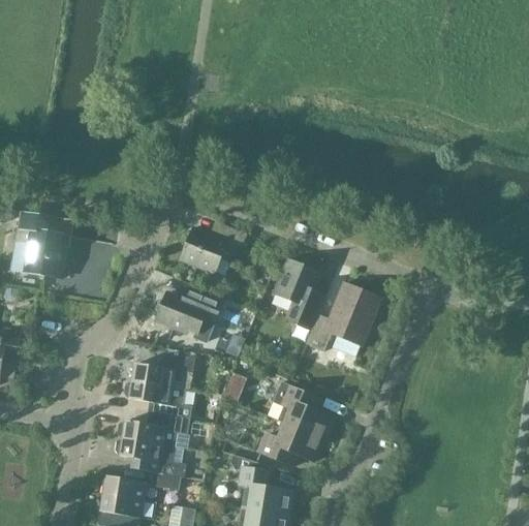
[(9,207),(0,205),(0,218),(7,220),(9,207)]
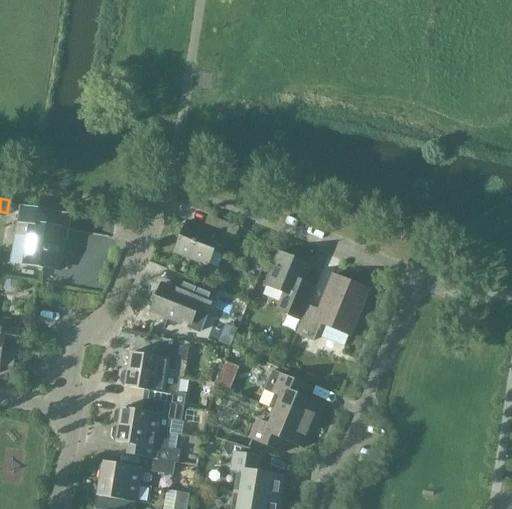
[(66,211),(19,203),(10,260),(60,268),(63,249),(60,248),(66,211)]
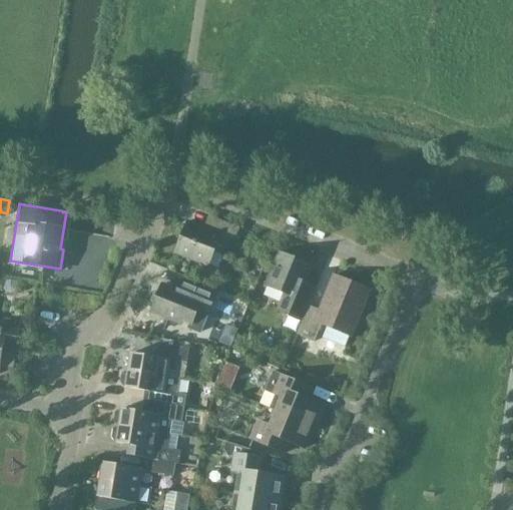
[(207,264),(217,238),(219,233),(233,239),(239,225),(216,216),(210,228),(187,219),(174,250),(207,264)]
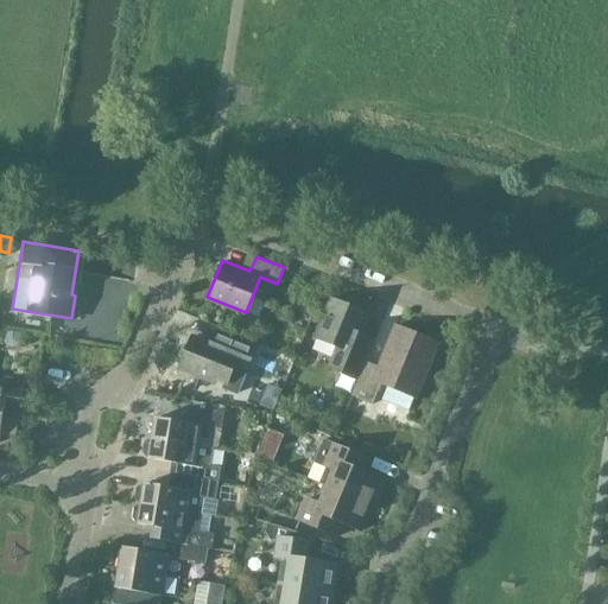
[(315,336),(336,344),(328,364),(339,370),(358,377),(371,345),(356,339),(368,311),(330,297),(315,336)]
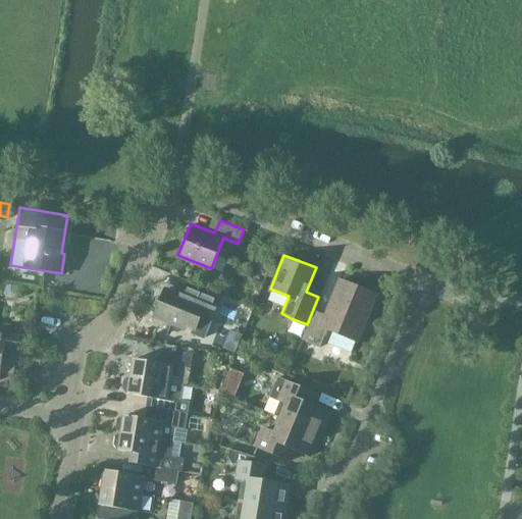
[(356,340),(375,293),(340,277),(325,313),(314,309),(302,338),(319,345),(326,327),(332,330),(327,342),(350,351),(355,340),(356,340)]
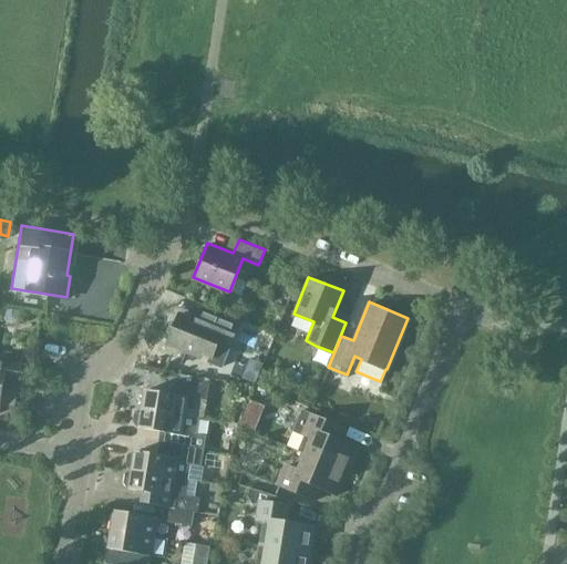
[(171,318),(166,330),(171,332),(166,342),(185,350),(187,347),(212,356),(209,360),(220,365),(229,342),(238,321),(212,310),(203,307),(198,319),(179,311),(175,320),(171,318)]
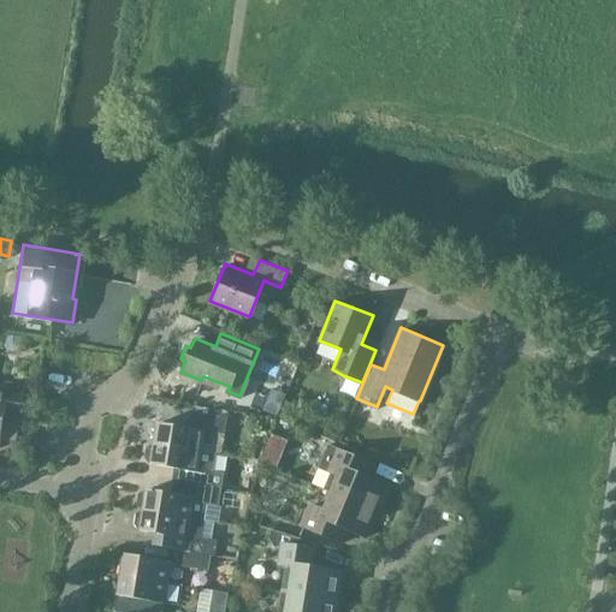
[(0,437),(4,413),(19,415),(25,384),(0,379),(0,437)]
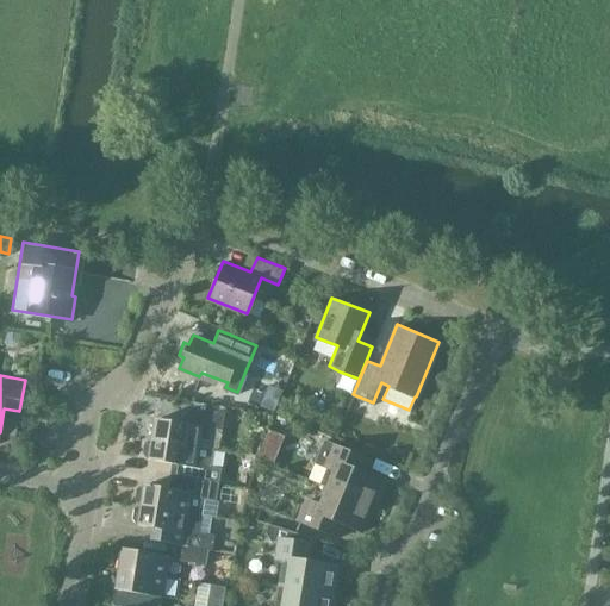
[(155,417),(151,437),(199,445),(200,437),(211,438),(213,428),(222,429),(224,412),(191,406),(188,423),(155,417)]
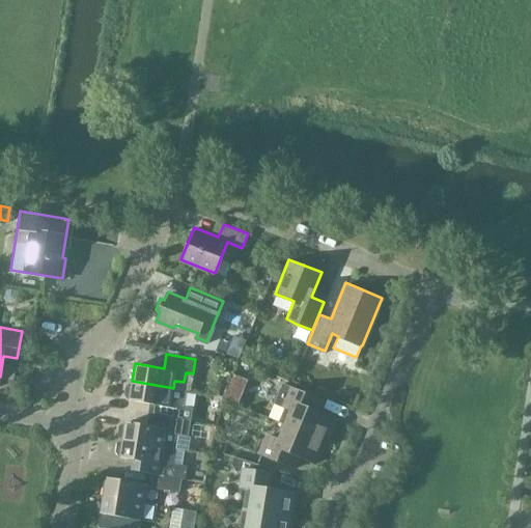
[(185,390),(173,388),(132,381),(132,383),(129,382),(126,384),(123,393),(127,396),(130,397),(130,398),(163,405),(161,415),(190,420),(192,407),(183,405),(185,390)]
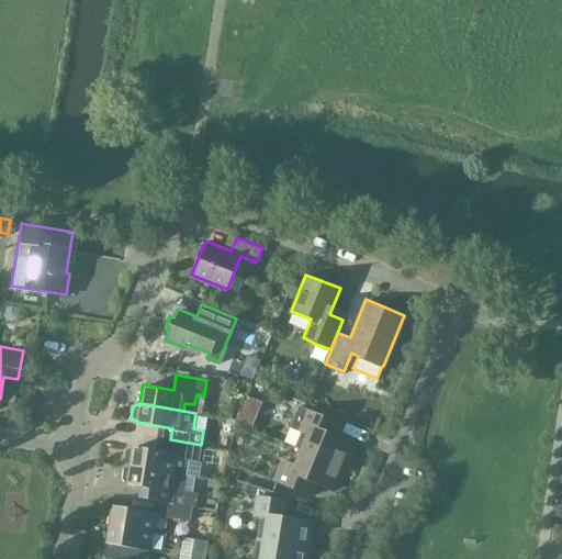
[(303,446),(302,448),(343,465),(344,462),(348,461),(353,447),(351,444),(352,440),(329,432),(335,420),(298,404),(289,425),(303,432),(299,444),(303,446)]
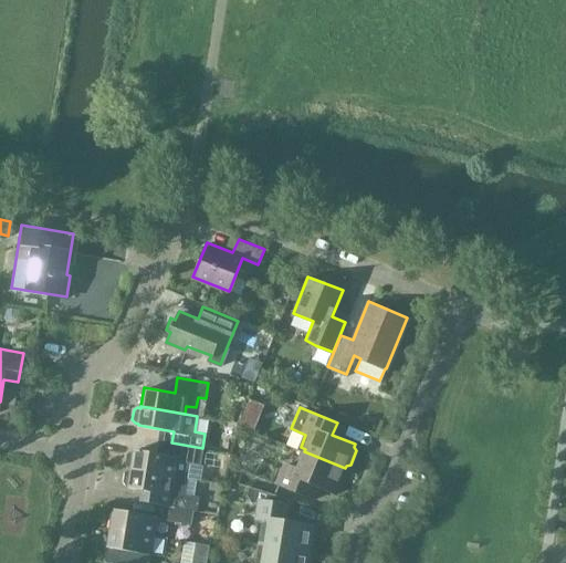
[(243,413),(240,423),(252,428),(257,418),(243,413)]
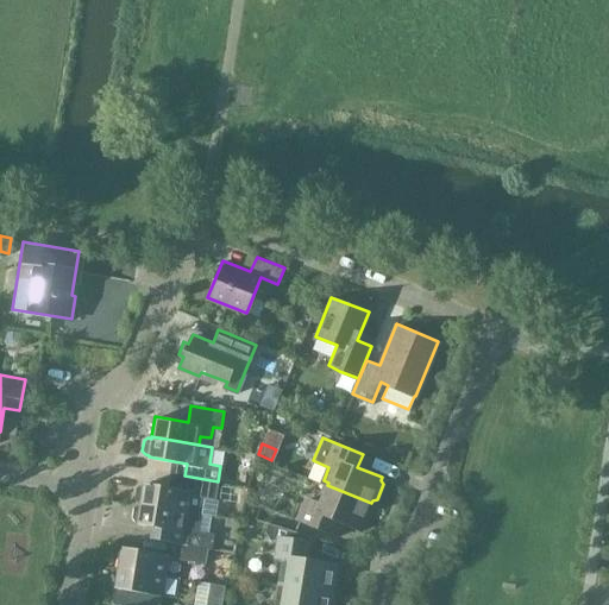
[(140,502),(188,510),(188,509),(201,511),(203,497),(214,499),(218,481),(184,476),(183,489),(144,481),(144,484),(140,484),(137,486),(135,496),(138,500),(142,500),(140,502)]
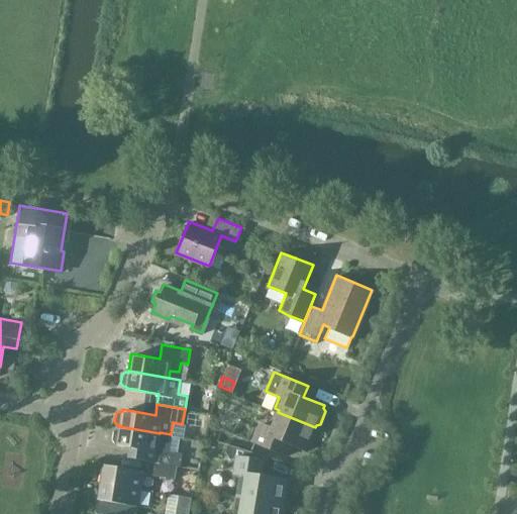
[(306,450),(315,427),(278,412),(272,426),(262,422),(253,441),(280,452),(285,441),(306,450)]
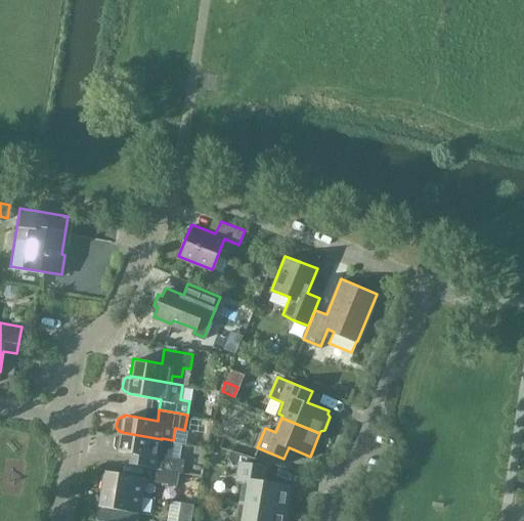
[(163,456),(180,458),(182,442),(173,440),(162,438),(162,439),(121,432),(121,434),(118,433),(115,436),(114,444),(116,447),(119,448),(119,450),(128,451),(126,463),(150,467),(161,469),(163,456)]
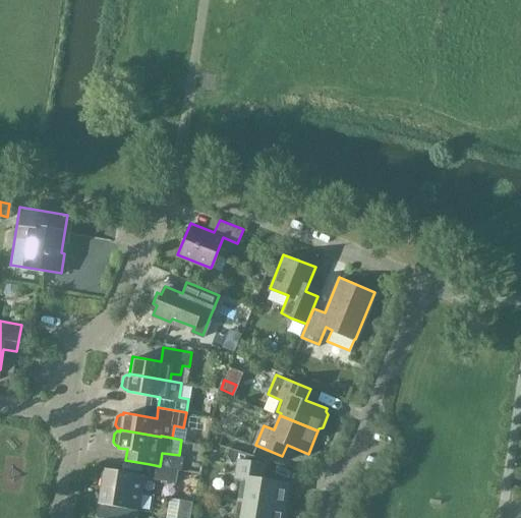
[(242,476),(239,499),(285,506),(289,482),(262,478),(265,463),(266,458),(228,446),(226,454),(230,461),(237,462),(235,475),(242,476)]
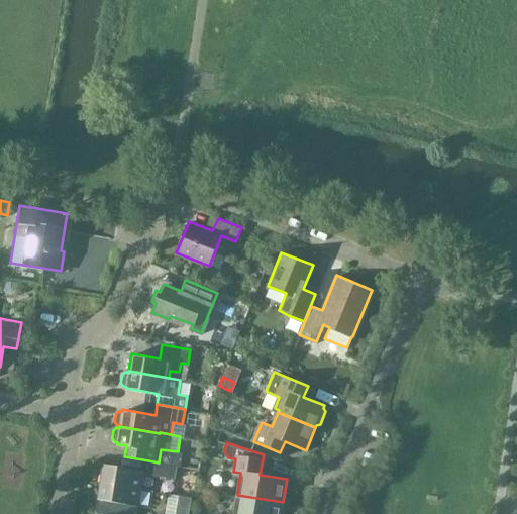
[(186,467),(188,453),(178,451),(161,449),(159,463),(148,460),(146,474),(174,478),(176,465),(186,467)]
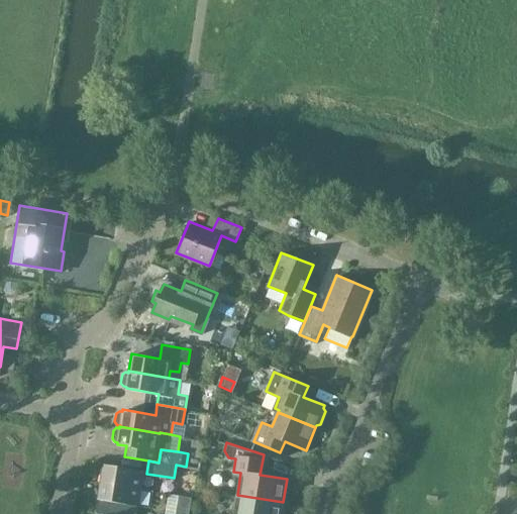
[(103,464),(100,481),(140,488),(143,470),(103,464)]
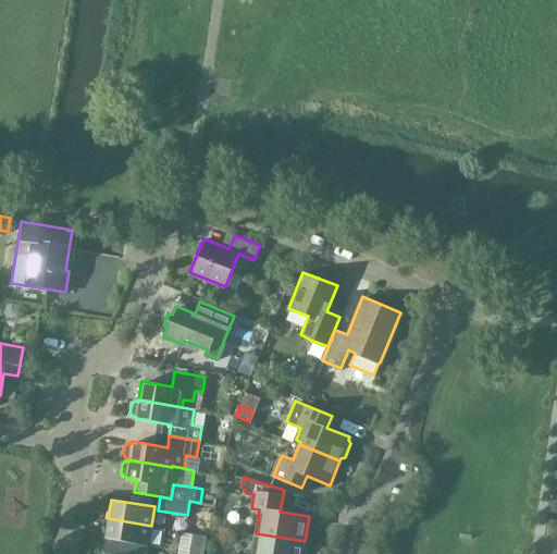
[(148,544),(151,526),(108,518),(106,537),(107,538),(104,550),(127,553),(145,553),(147,544),(148,544)]
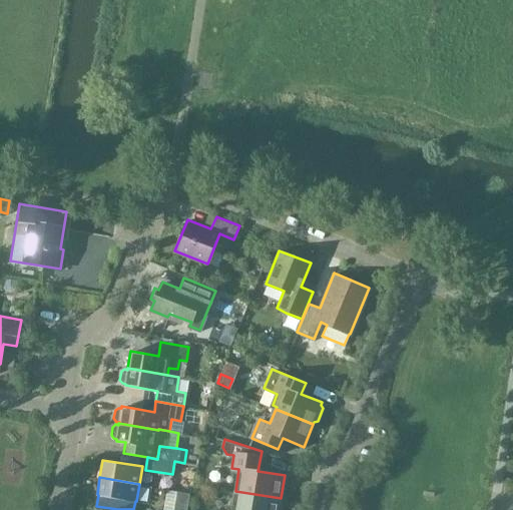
[(185,509),(188,492),(176,490),(173,509),(185,509)]
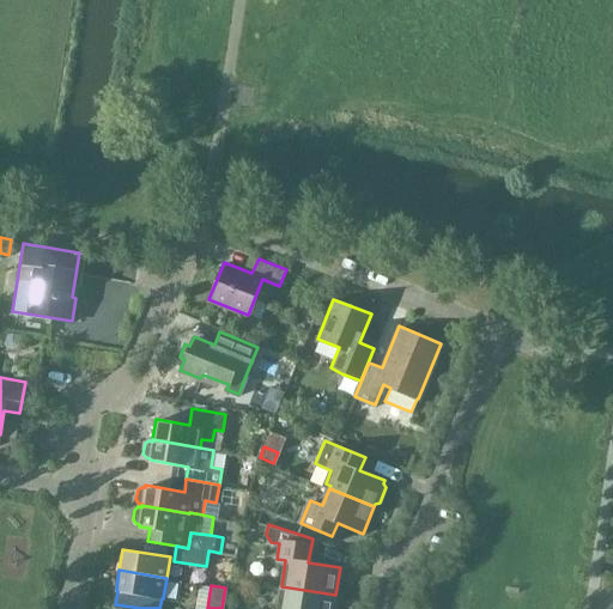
[(333,608),(335,595),(281,586),(277,608),(333,608)]
